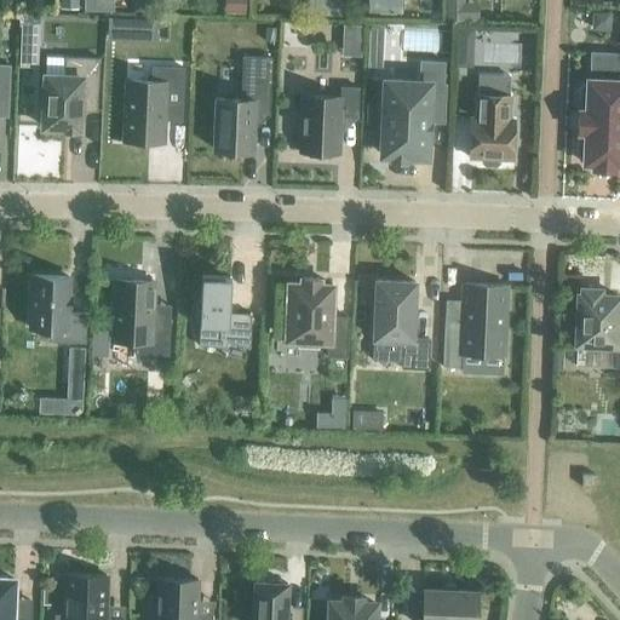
[(133,0),(135,11),(149,11),(149,0),(133,0)]
